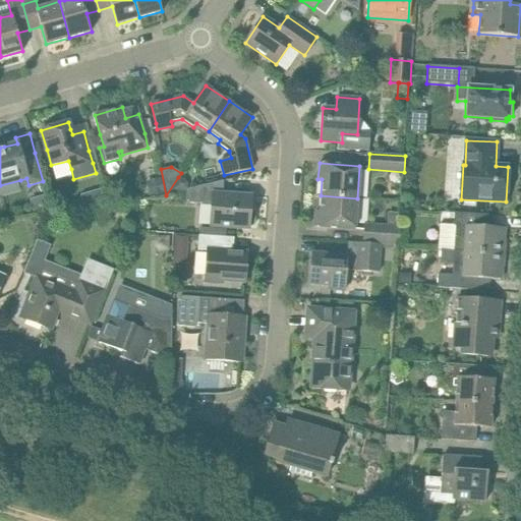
[(187,189),(185,203),(212,205),(211,226),(229,227),(249,229),(249,225),(254,224),(254,210),(250,209),(251,196),(223,194),(224,180),(204,185),(187,189)]
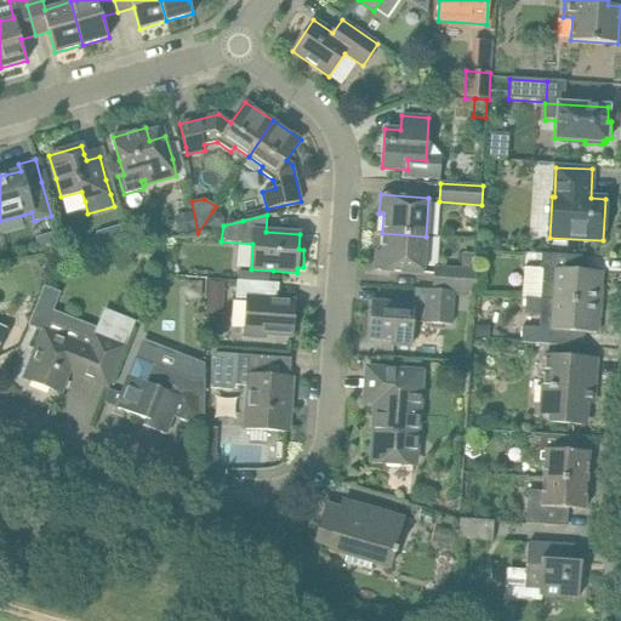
[(51,233),(35,238),(40,255),(56,251),(51,233)]
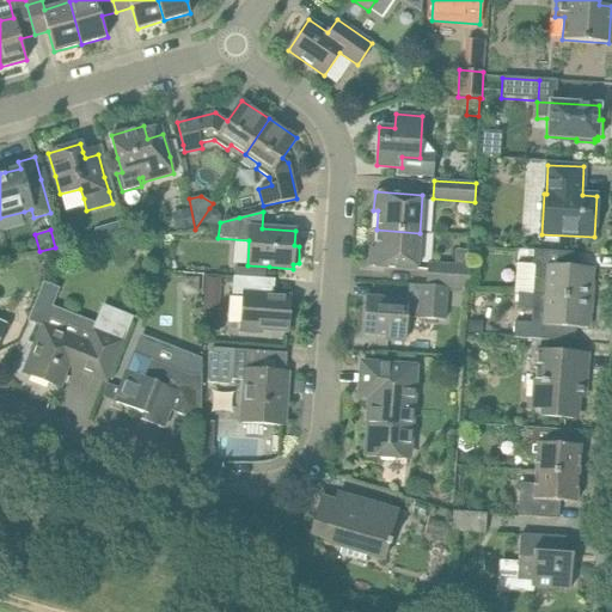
[(417,270),(420,233),(377,230),(375,249),(371,248),(369,267),(417,270)]
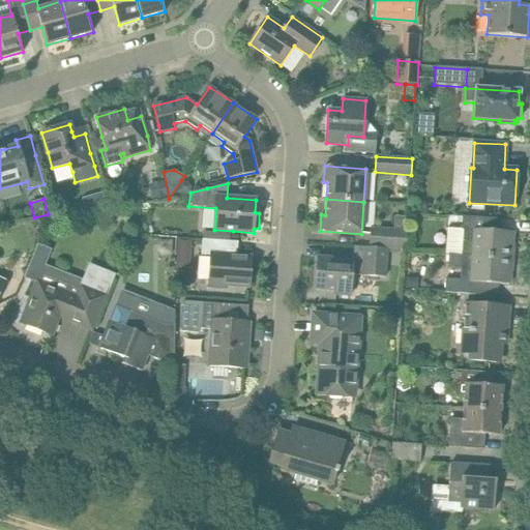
[(445,254),(508,258),(509,232),(497,231),(498,218),(463,216),(462,229),(447,229),(445,254)]
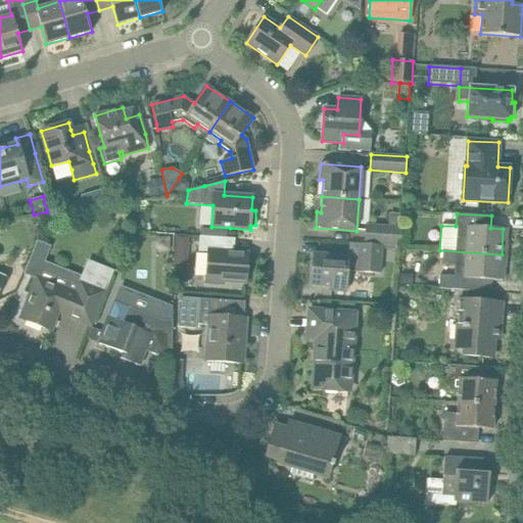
[(364,244),(382,245),(400,246),(401,228),(365,226),(364,244)]
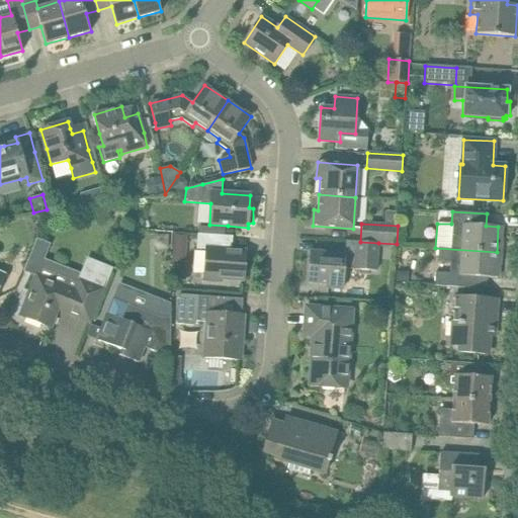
[(173,234),(173,247),(186,248),(187,235),(173,234)]
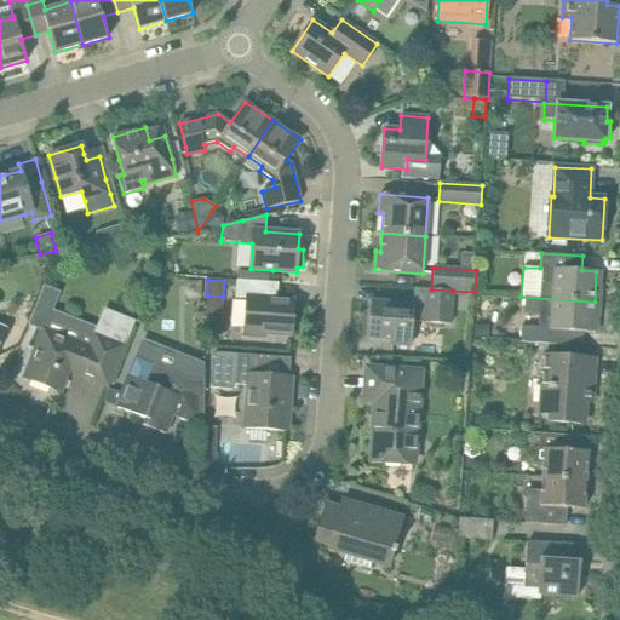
[(274,282),(237,280),(235,298),(246,299),(244,336),(265,337),(265,333),(292,334),(294,302),(273,299),(274,282)]
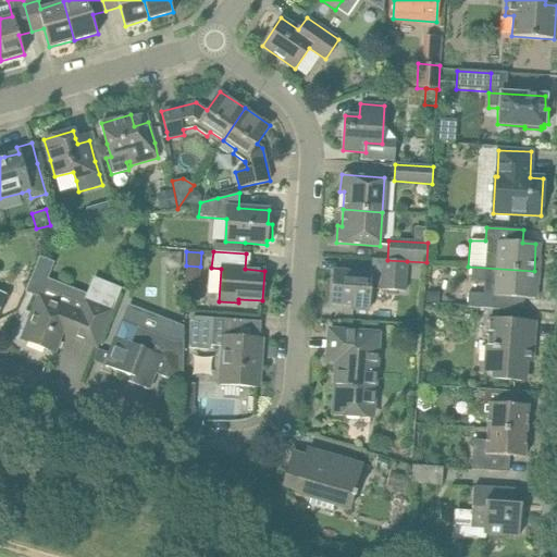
[(171,254),(165,258),(165,264),(171,269),(182,269),(182,254),(171,254)]
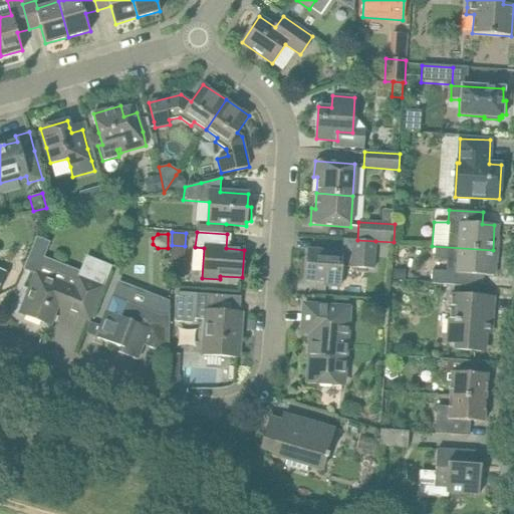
[(375,241),(357,240),(353,240),(352,253),(342,252),(328,251),(308,249),(306,281),(324,282),(324,286),(340,287),(341,262),(351,263),(351,267),(373,269),(375,241)]
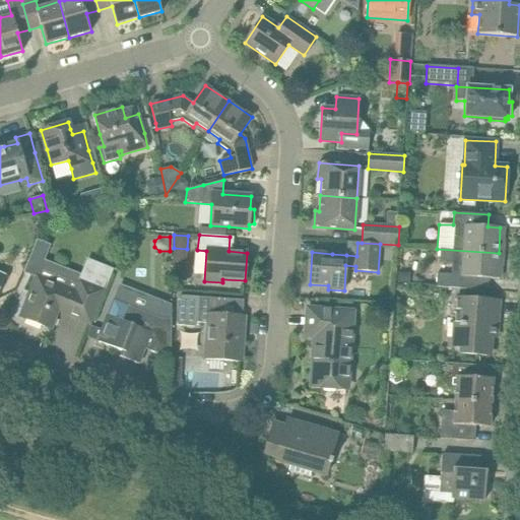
[(33,244),(27,260),(42,264),(48,249),(33,244)]
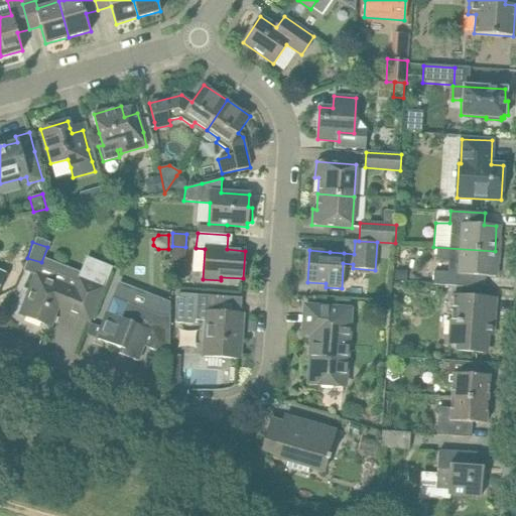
[(495,251),(433,247),(433,248),(437,248),(436,261),(448,262),(447,272),(433,271),(432,284),(458,285),(458,274),(493,276),(495,251)]
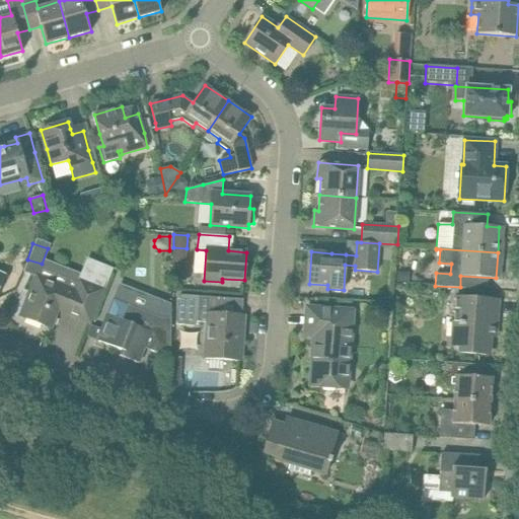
[(76,291),(36,276),(27,297),(20,316),(51,328),(59,306),(67,309),(65,313),(89,322),(97,304),(113,268),(89,258),(76,291)]
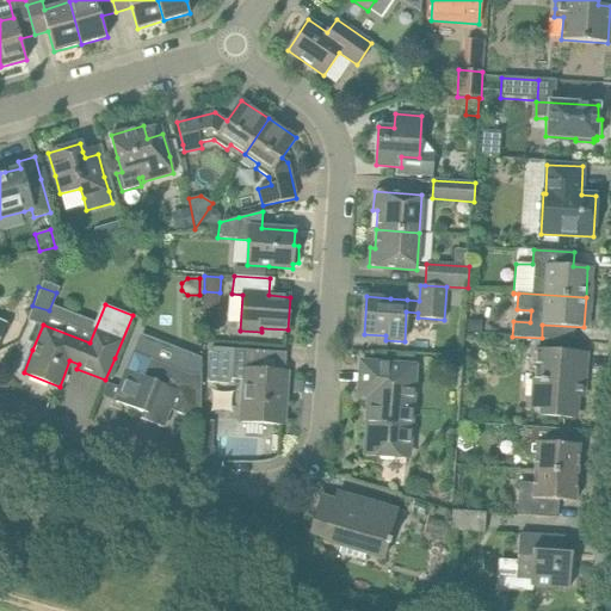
[(468,320),(467,332),(481,333),(481,321),(468,320)]
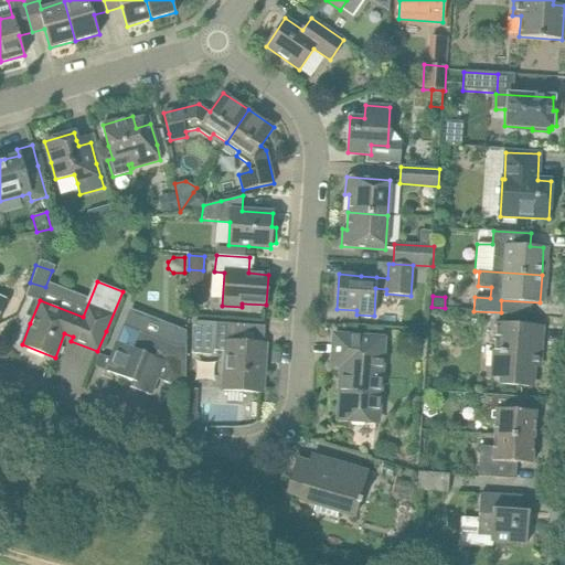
[(114,351),(106,371),(132,382),(130,387),(151,395),(158,379),(185,390),(185,368),(187,347),(181,345),(174,345),(159,340),(163,323),(153,320),(148,317),(141,333),(124,326),(117,342),(114,351)]
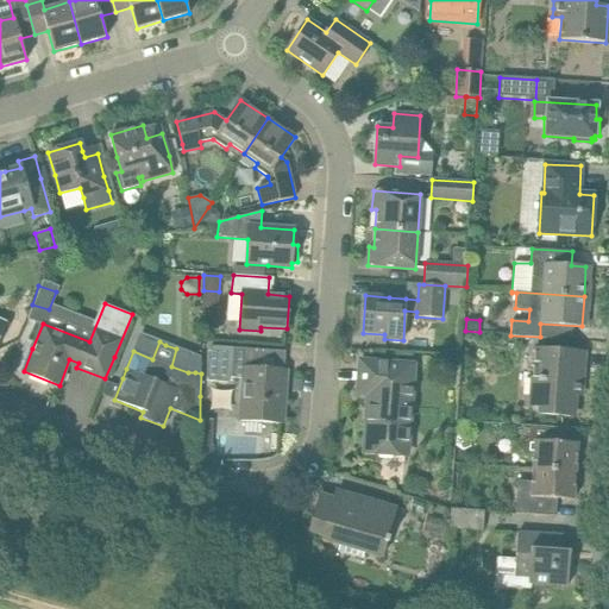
[(242,421),(282,424),(282,422),(280,422),(283,371),(286,371),(286,370),(259,368),(262,350),(212,346),(207,349),(206,380),(226,381),(230,377),(245,378),(243,420),(242,420),(242,421)]
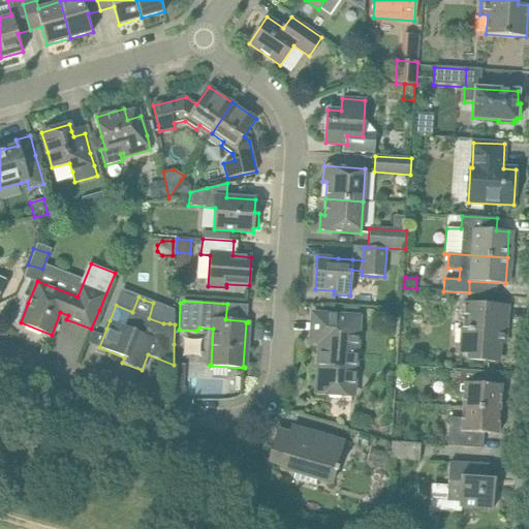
[(507,306),(465,303),(461,353),(480,354),(480,361),(498,362),(500,333),(505,333),(507,306)]
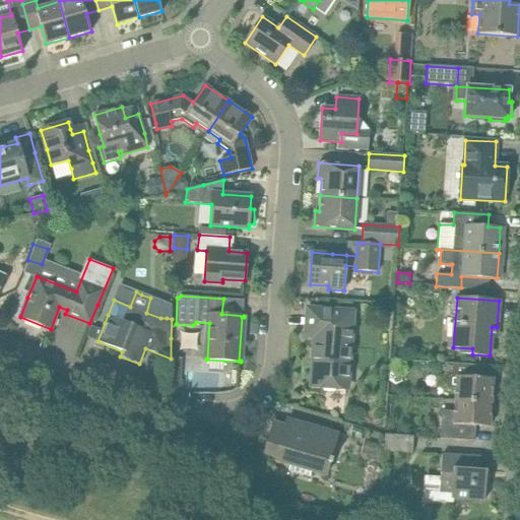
[(328,311),(308,309),(306,335),(316,336),(315,347),(319,347),(318,360),(313,360),(312,386),(332,387),(347,389),(352,312),(328,311)]
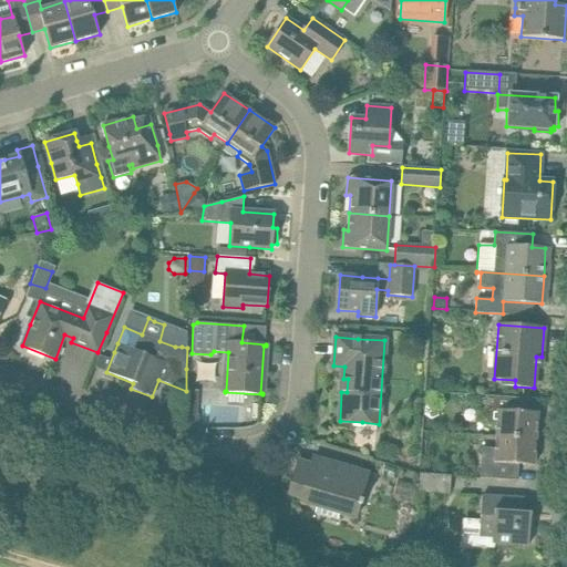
[(497,424),(496,436),(536,439),(537,413),(522,412),(523,399),(486,395),(484,423),(497,424)]
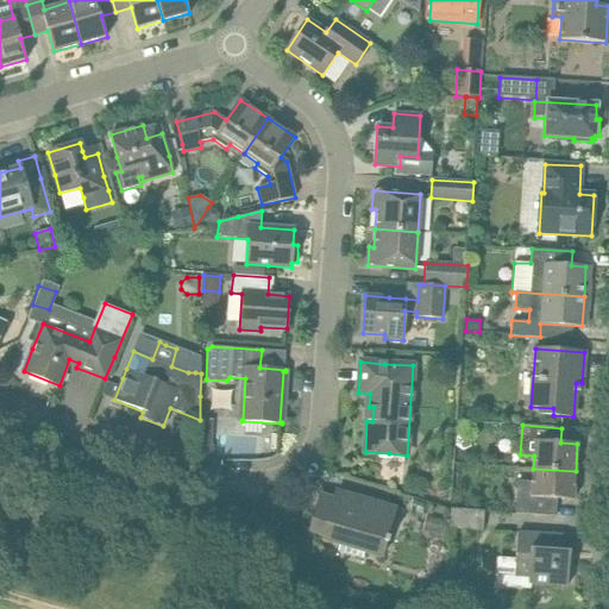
[(199,446),(199,460),(213,460),(214,446),(199,446)]
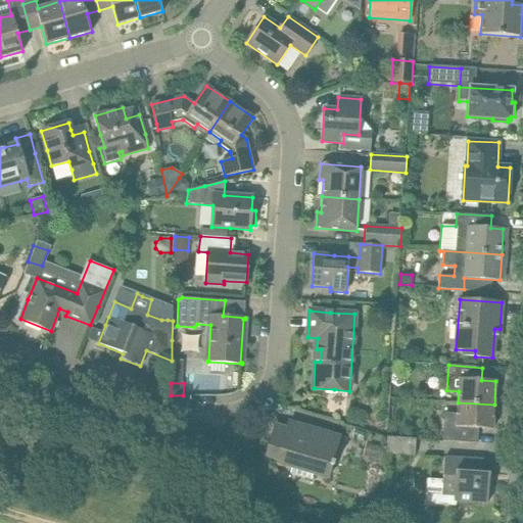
[(494,405),(458,402),(457,414),(444,413),(442,441),(477,443),(478,428),(492,429),(494,405)]
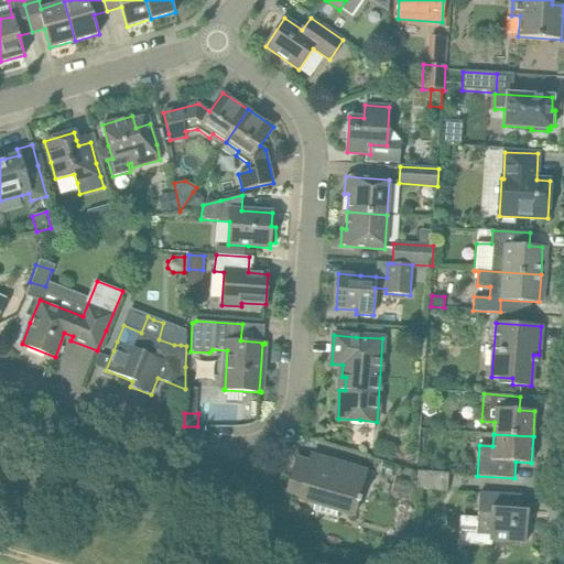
[(291,479),(286,494),(300,497),(299,501),(315,506),(314,511),(336,518),(337,512),(354,517),(367,470),(312,454),(310,463),(314,464),(310,477),(293,472),(291,479)]
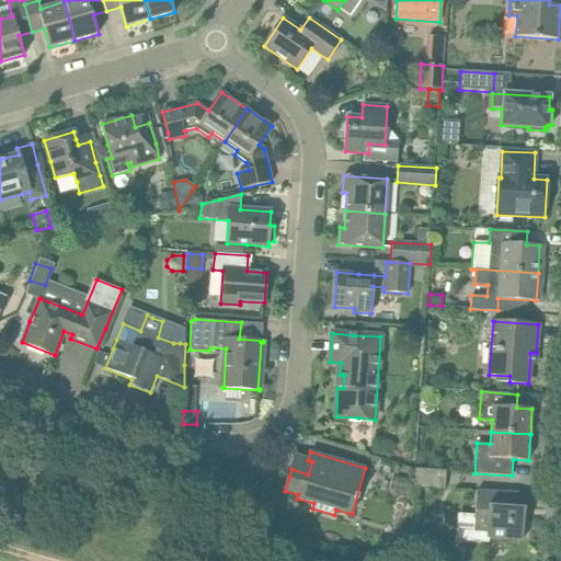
[(415,469),(414,487),(444,489),(445,471),(415,469)]
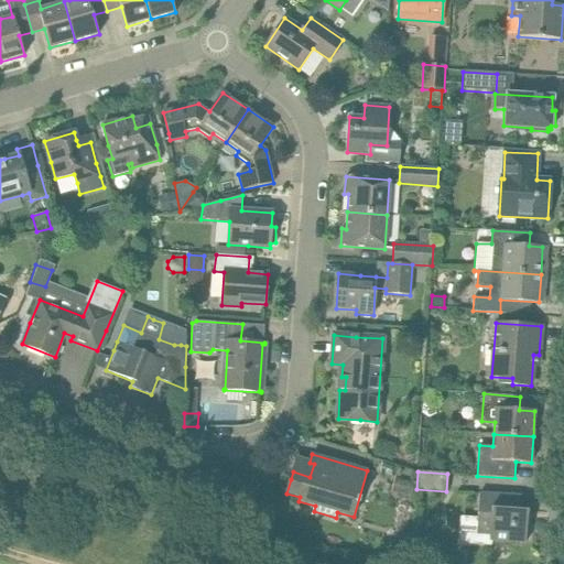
[(477,519),(476,540),(489,541),(525,543),(528,519),(524,519),(521,516),(520,516),(520,510),(521,496),(479,494),(477,519)]
